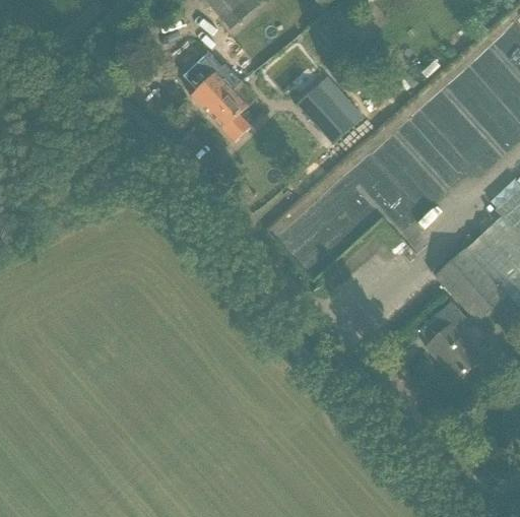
[(203,0),(220,20),(244,0),(203,0)]
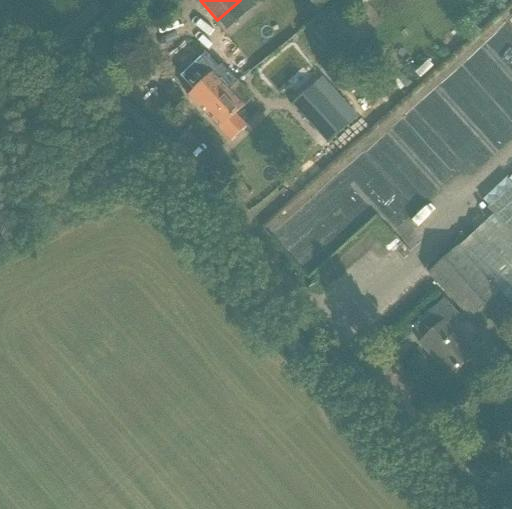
[(314,11),(327,0),(310,0),(307,3),(314,11)]
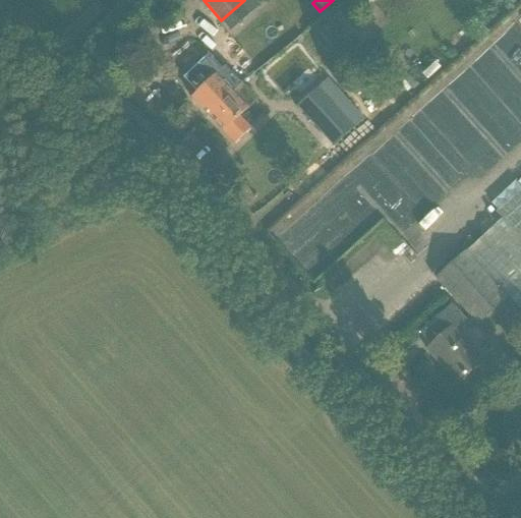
[(300,36),(266,67),(292,97),(327,66),(300,36)]
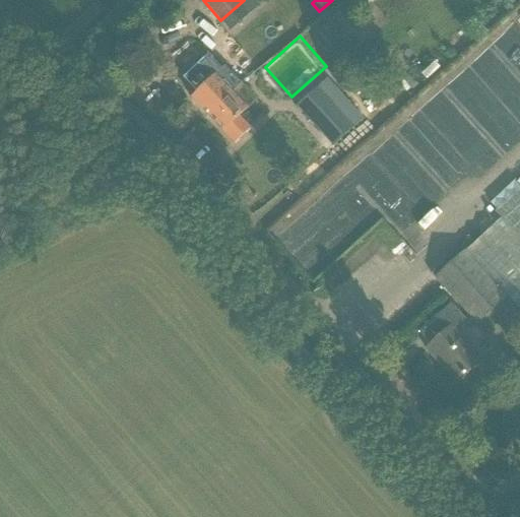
[(207,51),(182,75),(196,89),(191,95),(207,113),(242,80),(224,63),(220,65),(207,51)]
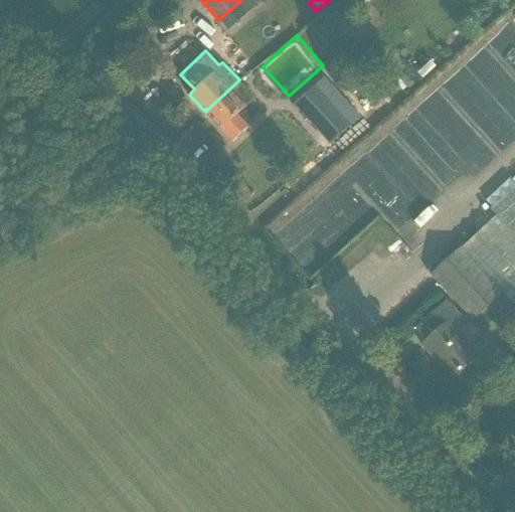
[(343,72),(354,90),(366,80),(355,64),(343,72)]
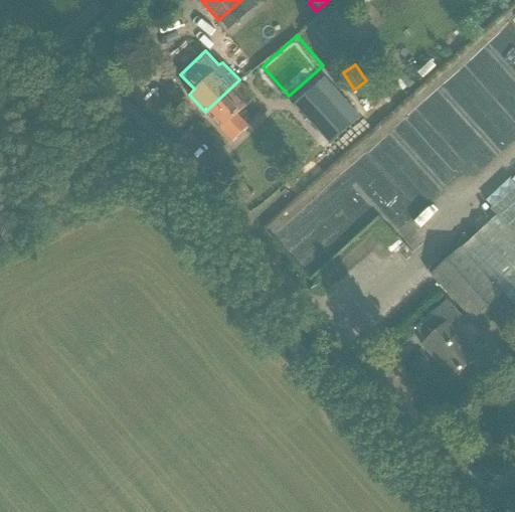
[(239,79),(205,112),(221,129),(232,140),(247,126),(236,114),(254,97),(239,79)]
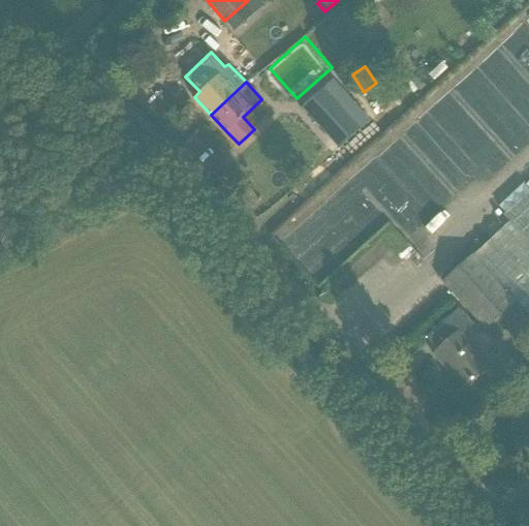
[(331,95),(310,115),(339,147),(360,127),(331,95)]
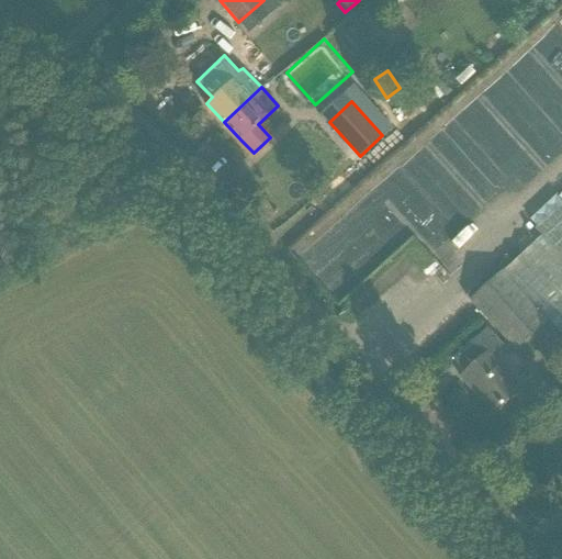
[(561,201),(535,225),(542,234),(487,284),(471,299),(515,348),(531,333),(548,319),(561,334),(561,201)]
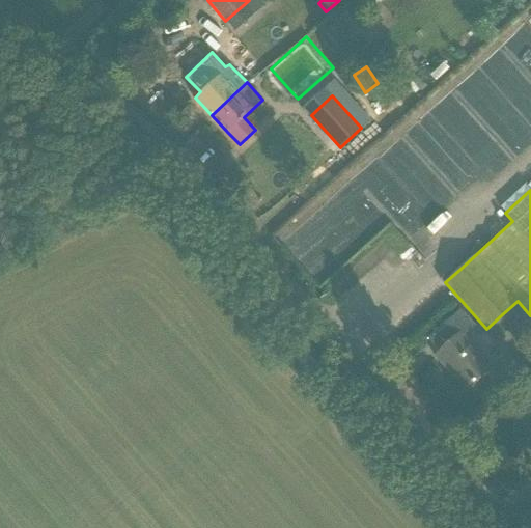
[(467,388),(492,366),(462,332),(436,355),(467,388)]
